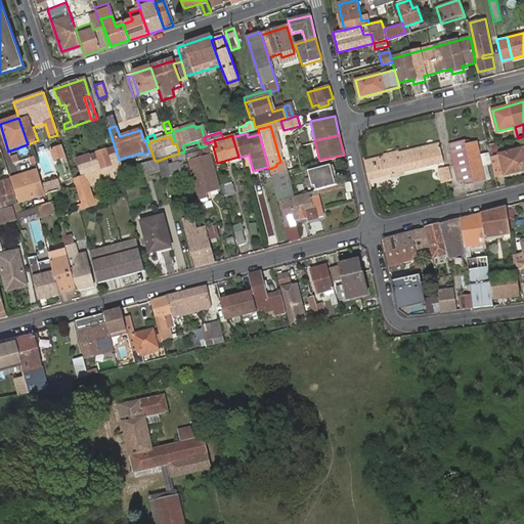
[(367,176),(368,180),(443,164),(438,144),(438,141),(423,145),(424,147),(364,161),(367,176)]
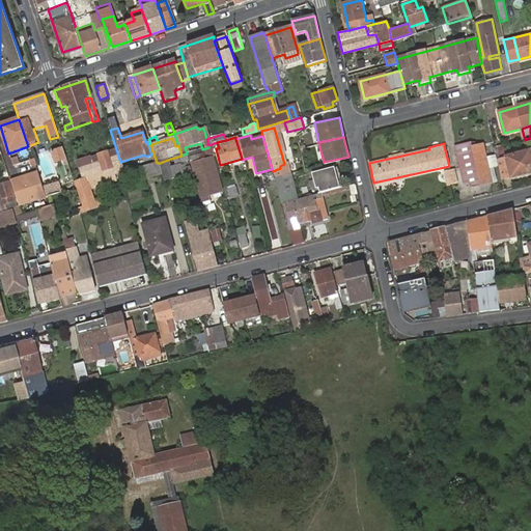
[(493,184),(483,146),(472,149),(471,146),(455,150),(464,186),(470,185),(471,189),(493,184)]
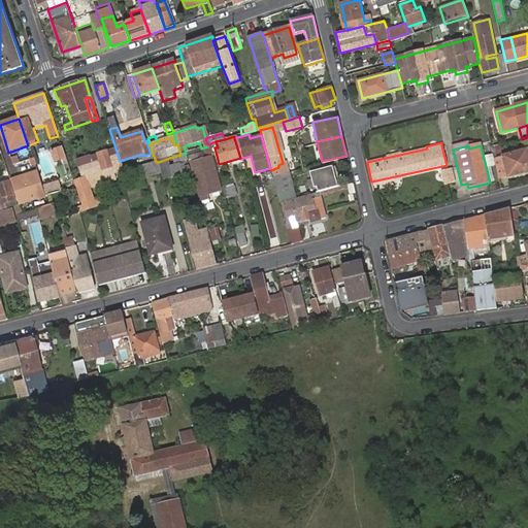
[(221,191),(207,146),(201,149),(188,153),(191,162),(199,189),(203,201),(212,198),(211,194),(221,191)]
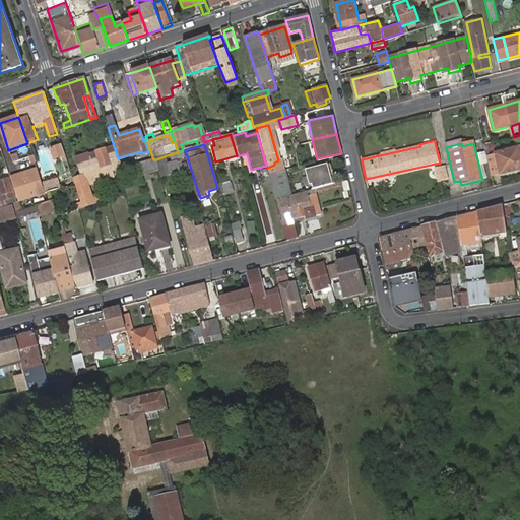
[(53,160),(64,156),(61,145),(49,149),(53,160)]
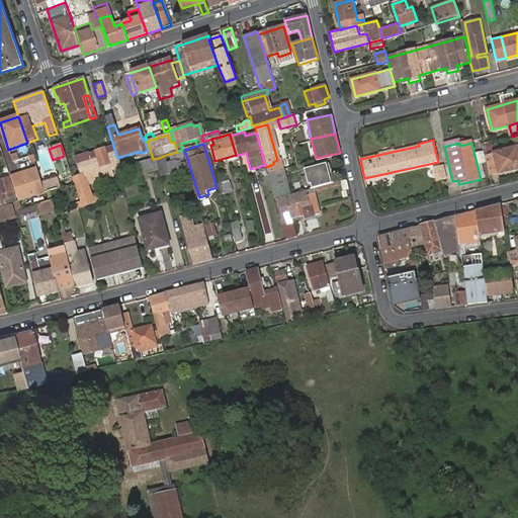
[(89,161),(114,153),(112,147),(87,155),(89,161)]
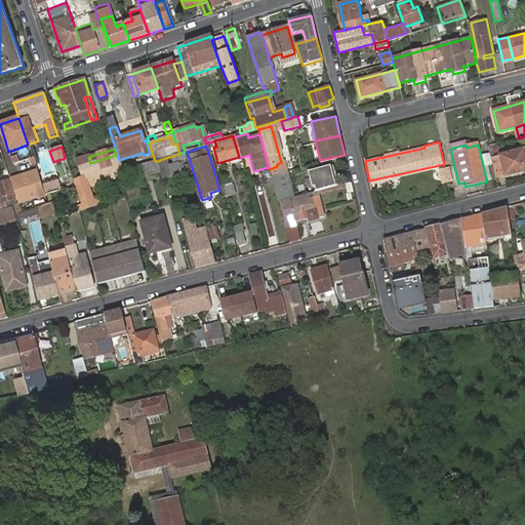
[(524,152),(524,150),(491,158),(496,177),(506,174),(507,175),(522,171),(524,170),(524,152)]
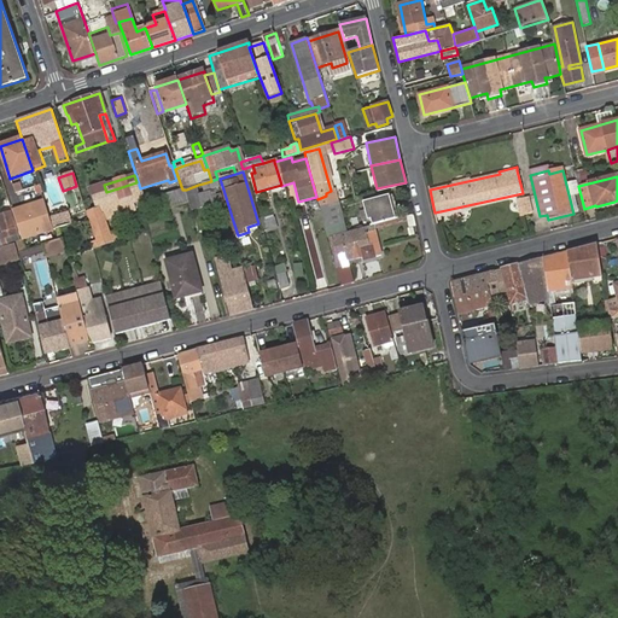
[(217,179),(211,181),(203,184),(205,194),(220,190),(217,179)]
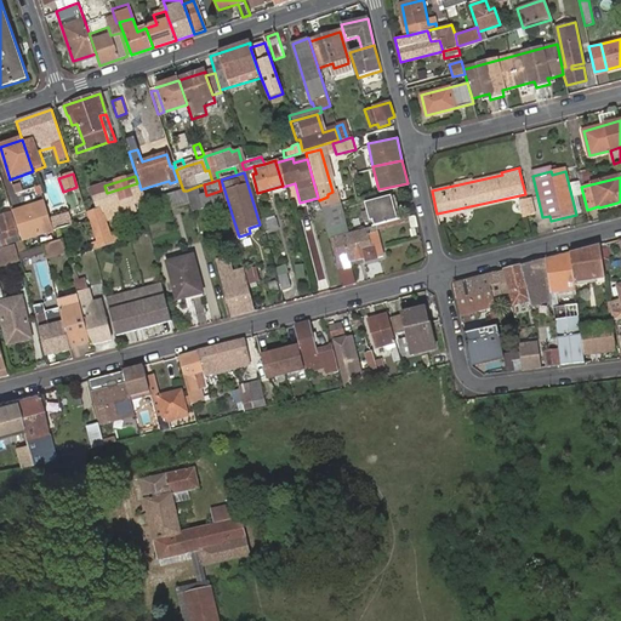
[(92,245),(93,250),(126,240),(124,234),(117,235),(110,214),(129,208),(130,211),(137,209),(136,203),(143,200),(137,183),(107,193),(104,186),(103,184),(90,189),(97,211),(90,215),(92,224),(91,223),(98,244),(92,245)]
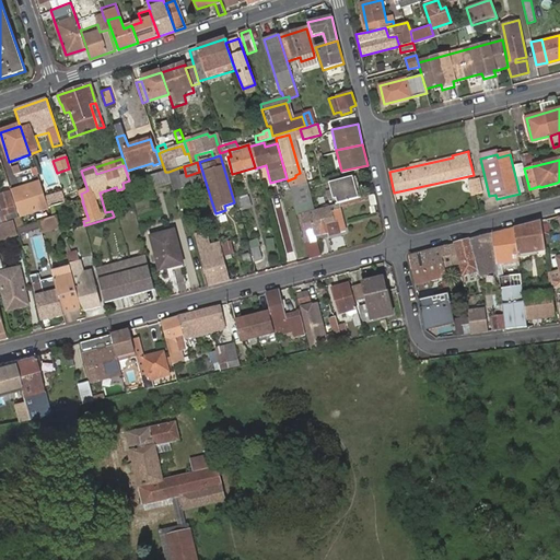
[(173,187),(174,191),(185,188),(182,177),(179,167),(168,172),(173,187)]
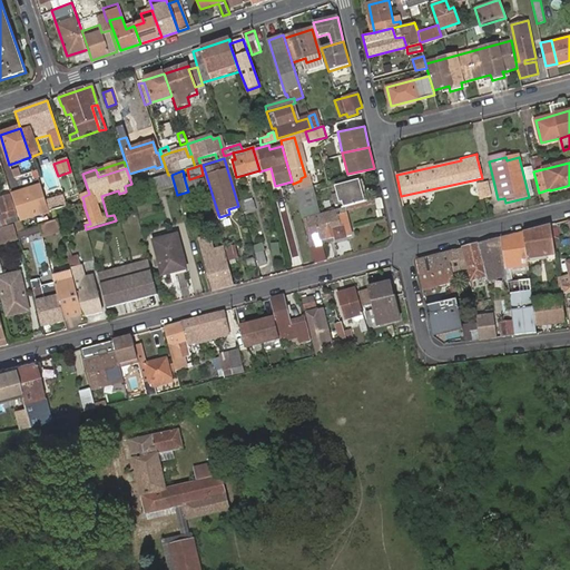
[(148,198),(176,190),(172,175),(168,175),(144,183),(148,198)]
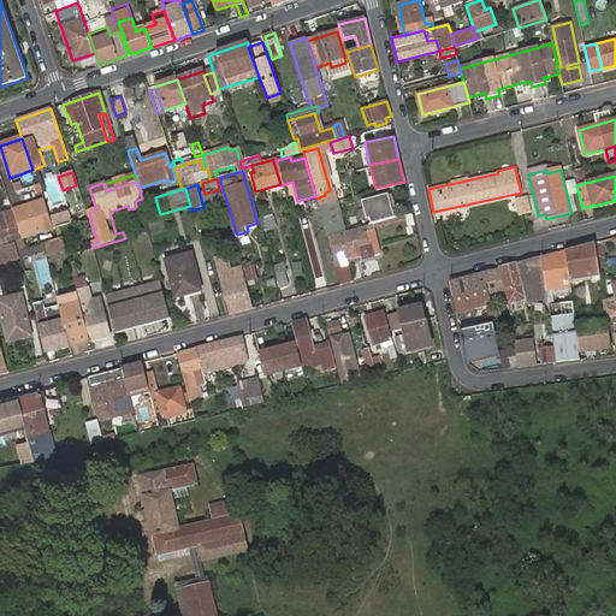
[(200,195),(203,207),(206,207),(208,214),(225,208),(219,189),(205,194),(200,195)]
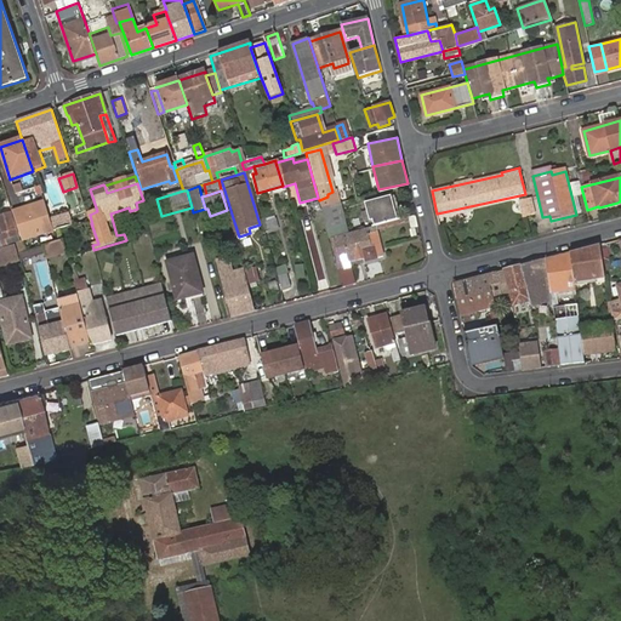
[(332,205),(336,204),(332,192),(328,194),(328,197),(319,200),(322,209),(332,205)]
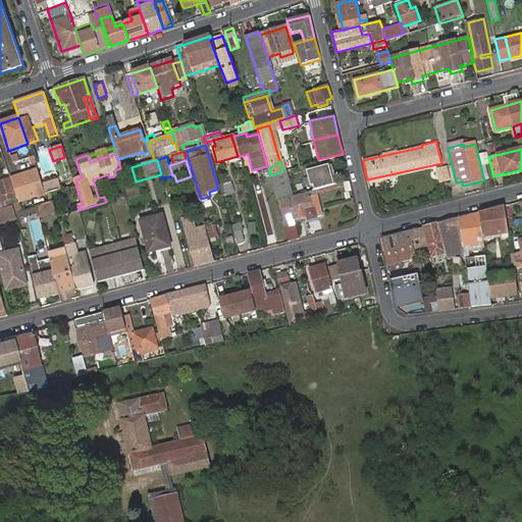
[(306,172),(310,186),(314,185),(315,190),(316,190),(336,185),(331,165),(306,172)]
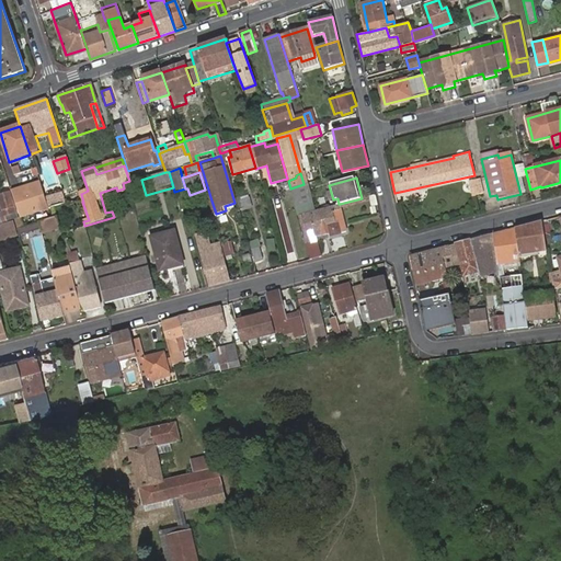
[(469,181),(473,196),(484,195),(481,179),(469,181)]
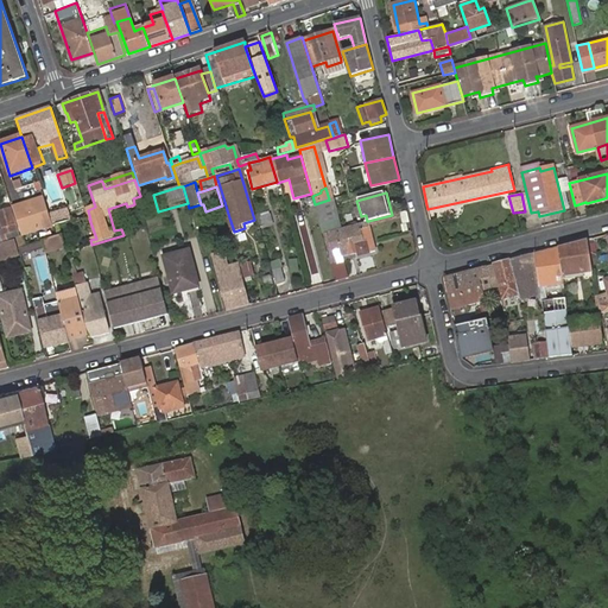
[(12,209),(21,234),(52,226),(49,215),(43,198),(12,209)]
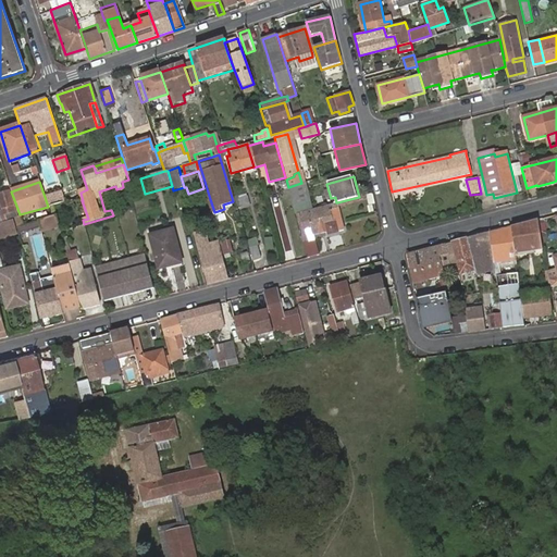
[(312,203),(307,182),(301,183),(298,184),(306,211),(336,202),(335,197),(331,198),(312,203)]
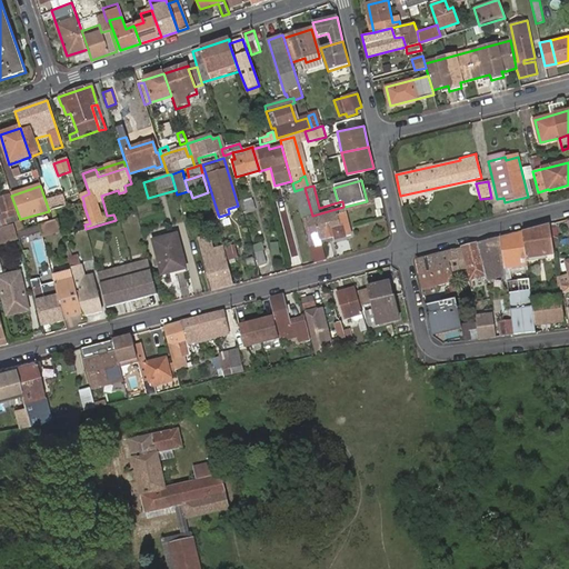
[(312,216),(305,188),(295,191),(301,218),(303,218),(312,216)]
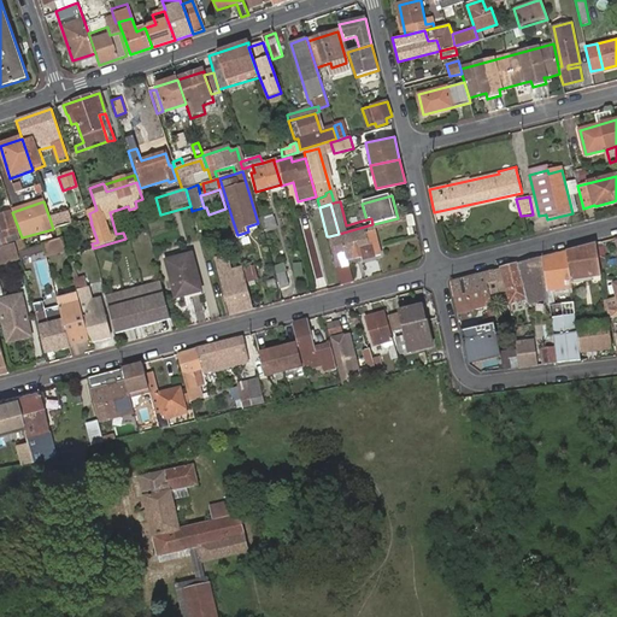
[(0,242),(1,246),(16,242),(21,241),(18,234),(11,212),(0,215),(0,242)]
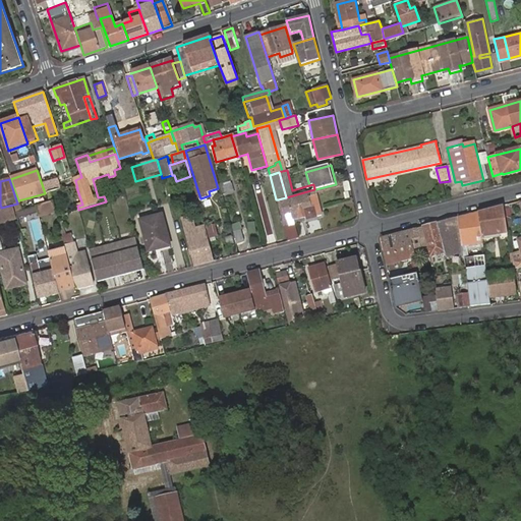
[(42,184),(45,193),(51,192),(62,189),(59,179),(42,184)]
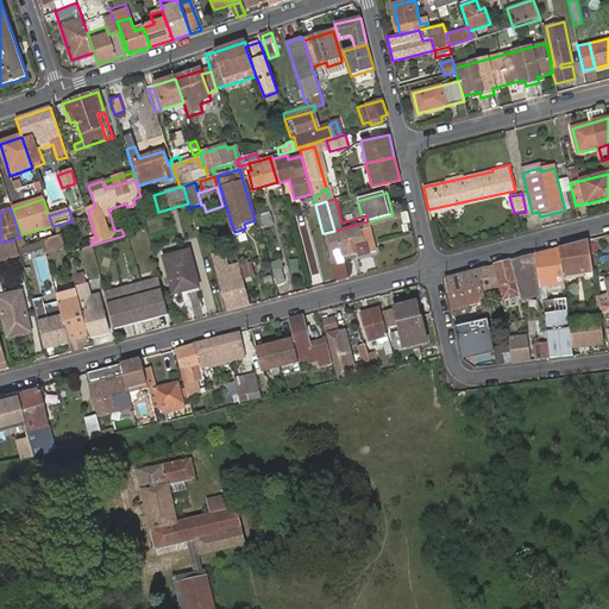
[(271,214),(261,217),(263,227),(274,225),(271,214)]
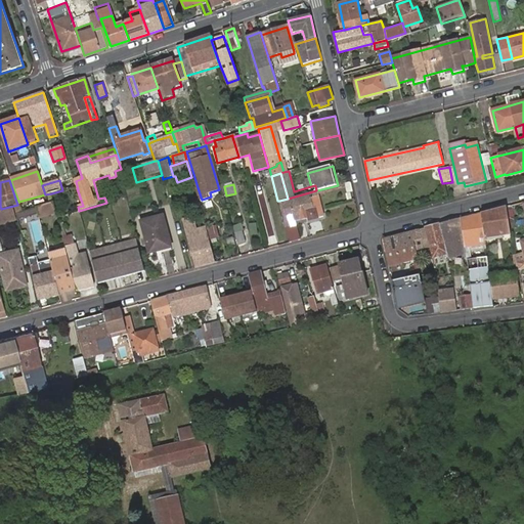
[(290,243),(300,239),(298,230),(296,222),(308,219),(308,221),(318,218),(316,208),(321,207),(317,190),(316,190),(288,199),(279,201),(285,217),(282,218),(290,243)]
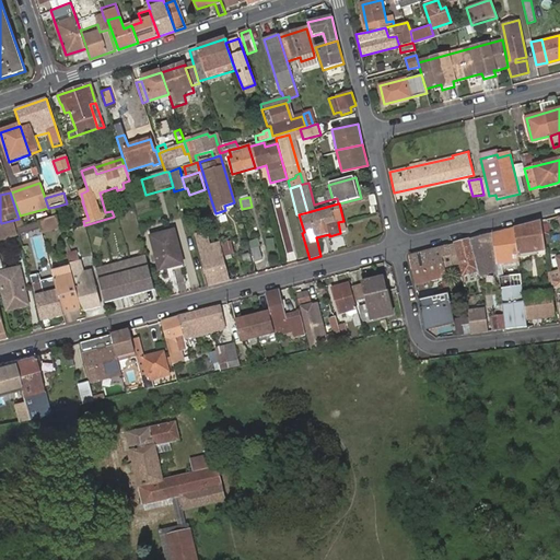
[(57,218),(39,222),(43,235),(60,231),(57,218)]
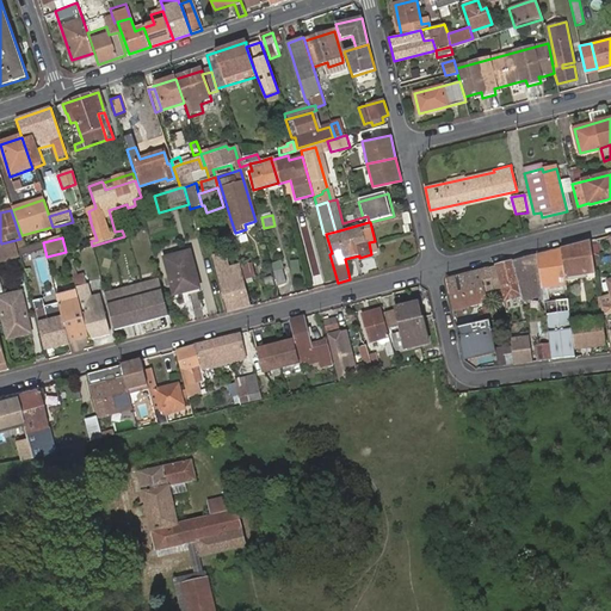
[(2,246),(6,261),(19,258),(14,242),(2,246)]
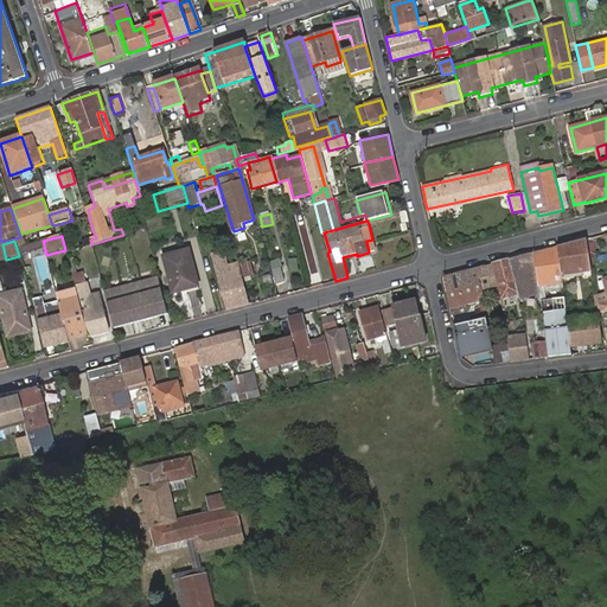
[(39,241),(24,246),(26,255),(42,251),(39,241)]
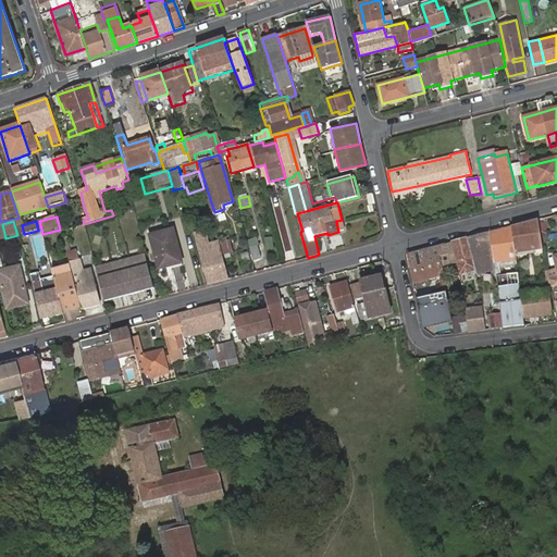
[(516,256),(542,249),(537,221),(511,227),(516,256)]
